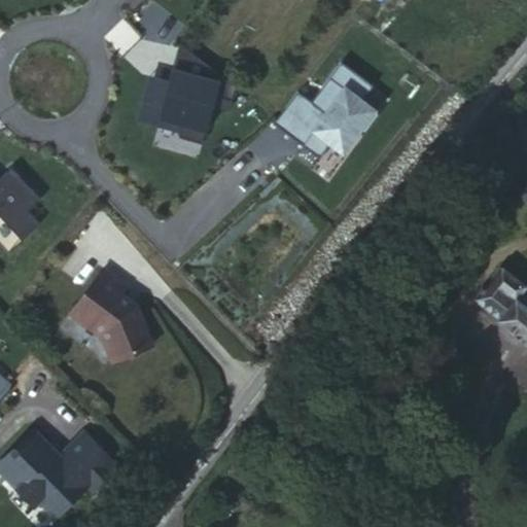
[(235,86),(178,43),(168,81),(159,78),(153,97),(142,94),(135,119),(156,126),(159,118),(180,125),(177,138),(200,144),(213,97),(231,101),(235,86)]
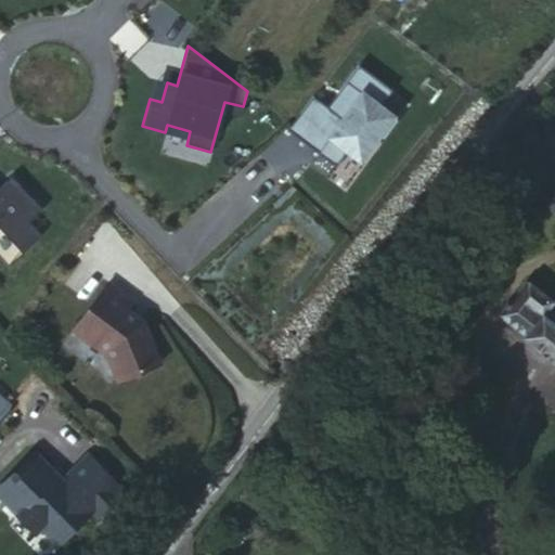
[(0,224),(20,246),(38,229),(26,216),(38,204),(8,172),(0,180),(0,224)]
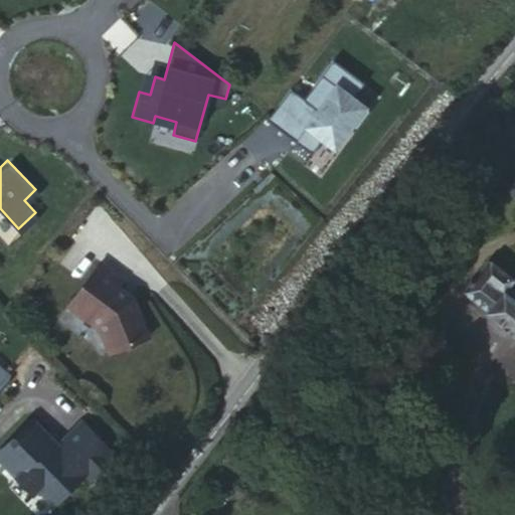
[(119,274),(96,255),(62,298),(81,312),(82,311),(92,318),(106,345),(144,330),(127,292),(124,290),(123,292),(112,283),(119,274)]
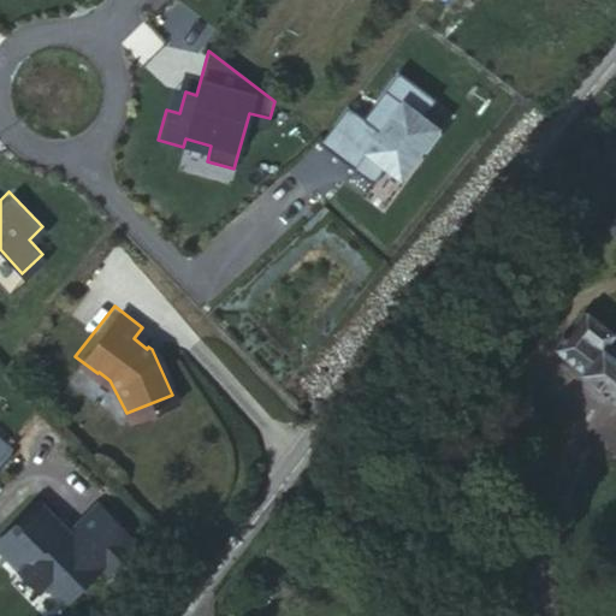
[(615,333),(588,312),(573,333),(569,330),(564,336),(568,338),(560,349),(597,378),(597,381),(615,396),(615,333)]
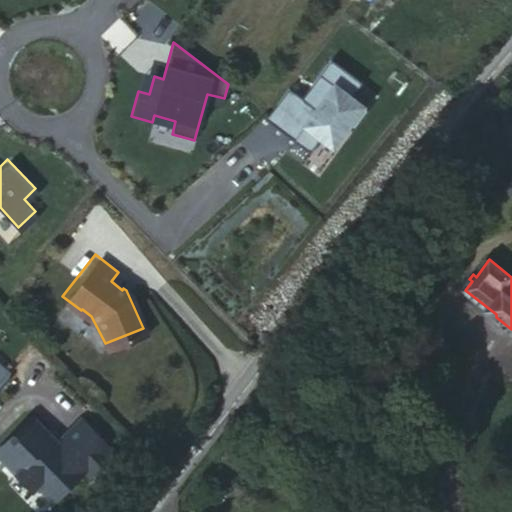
[(0,387),(12,373),(0,363),(0,387)]
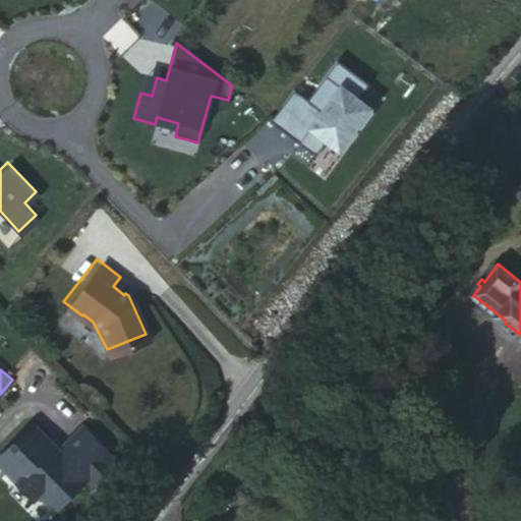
[(120,460),(87,424),(62,448),(37,422),(14,445),(17,448),(2,462),(21,482),(25,477),(42,494),(57,510),(90,478),(95,483),(107,471),(120,460)]
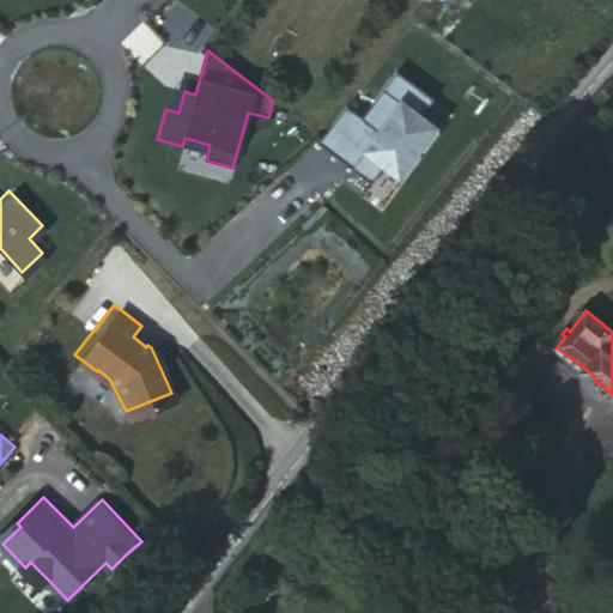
[(20,527),(17,523),(0,538),(0,541),(2,544),(20,527)]
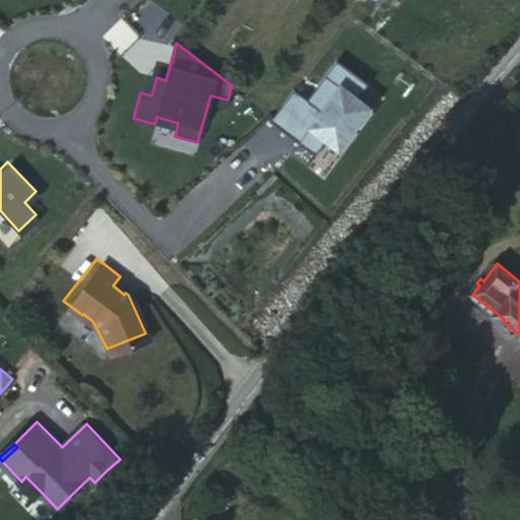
[(120,459),(107,470),(112,474),(124,463),(120,459)]
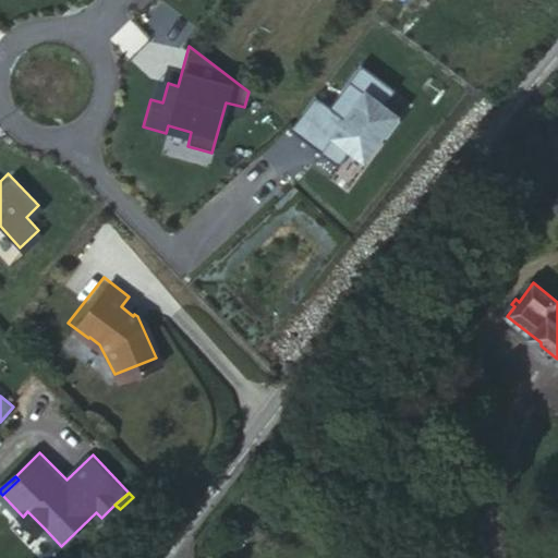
[(27,511),(23,517),(39,534),(45,529),(27,511)]
